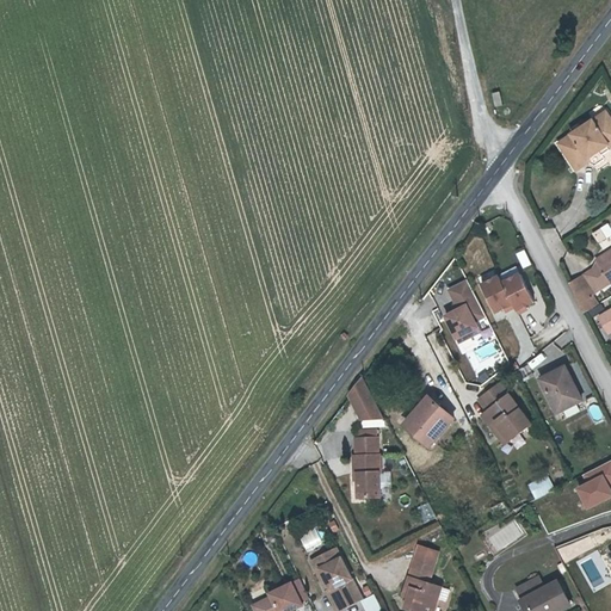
[(498,106),(505,105),(501,92),(494,93),(498,106)]
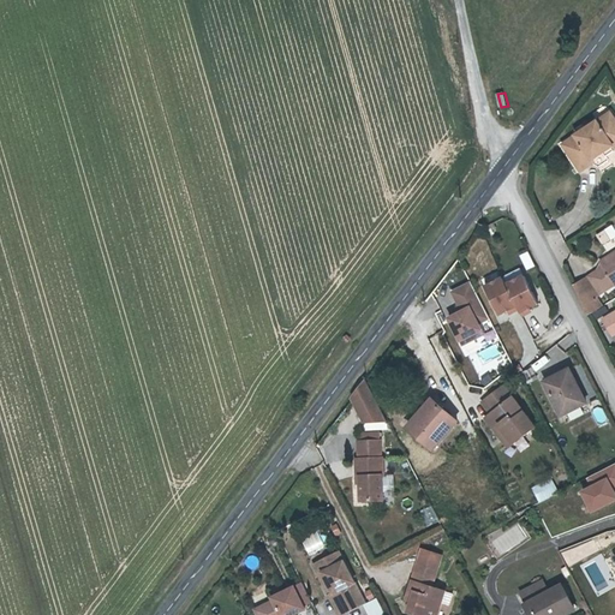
[(592,156),(601,151),(609,145),(611,144),(614,148),(614,147),(614,118),(610,112),(565,143),(581,169),(595,160),(592,156)]
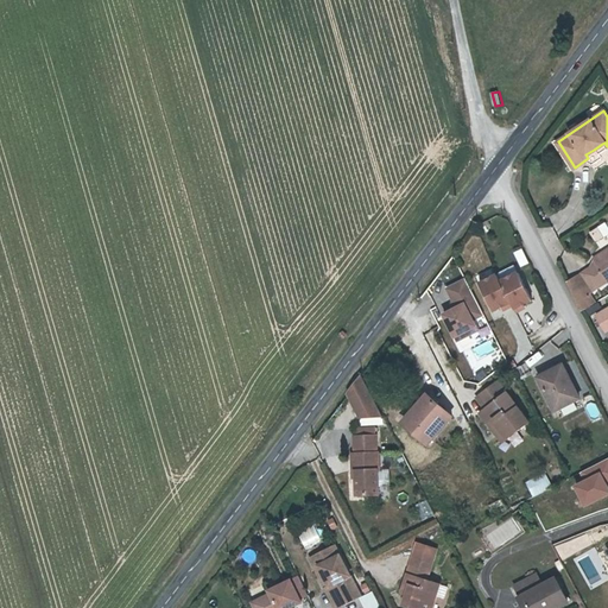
[(602,144),(594,150),(597,154),(606,149),(602,144)]
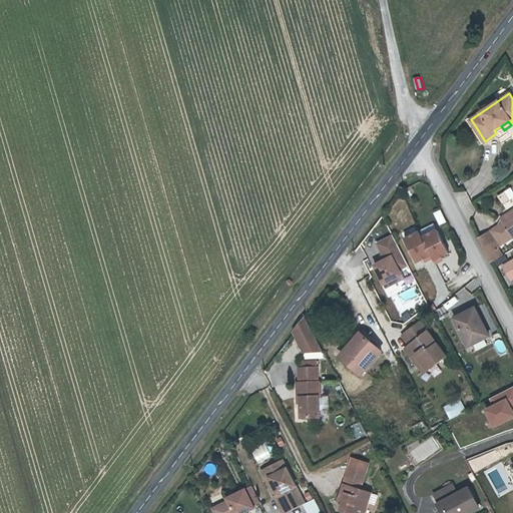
[(433,211),(437,224),(445,222),(440,209),(433,211)]
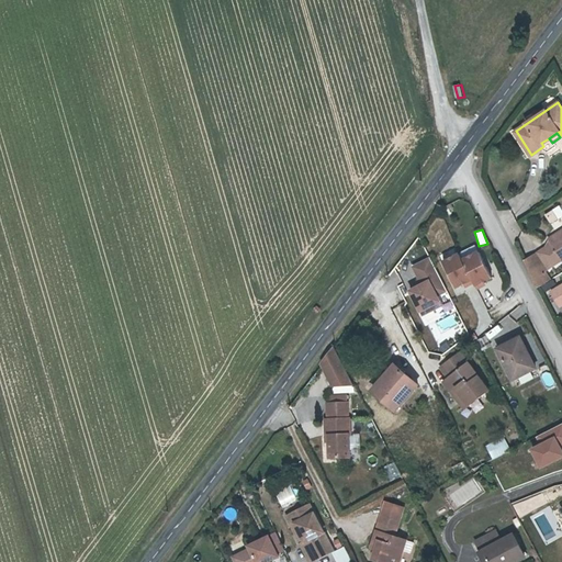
[(548,249),(527,263),(541,290),(552,282),(547,273),(561,262),(561,236),(560,233),(550,239),(551,240),(548,249)]
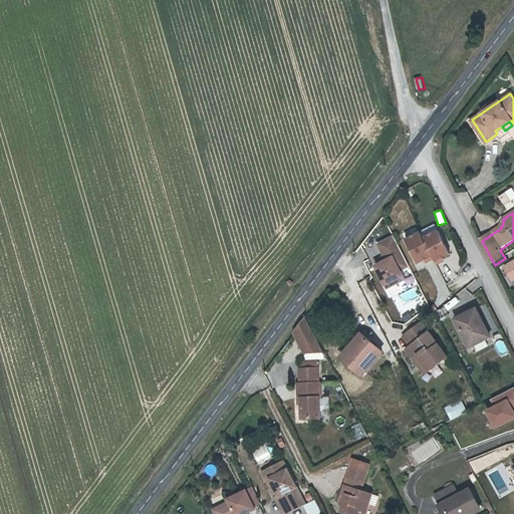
[(422,230),(407,237),(418,260),(426,257),(427,259),(434,255),(437,261),(444,258),(443,255),(451,251),(440,228),(425,235),(422,230)]
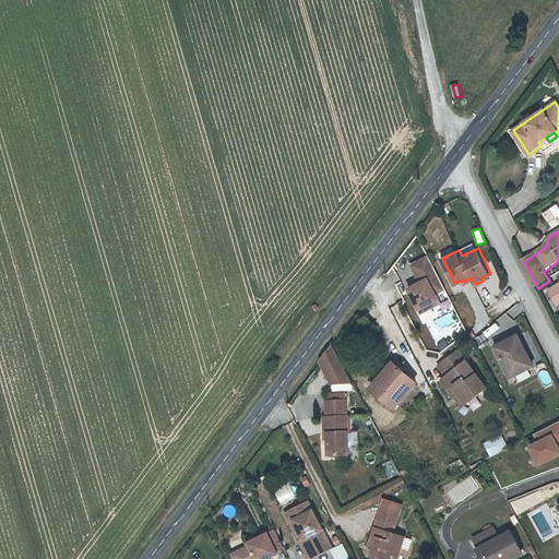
[(429,253),(413,262),(421,280),(408,286),(418,306),(426,302),(432,304),(440,300),(436,290),(445,286),(429,253)]
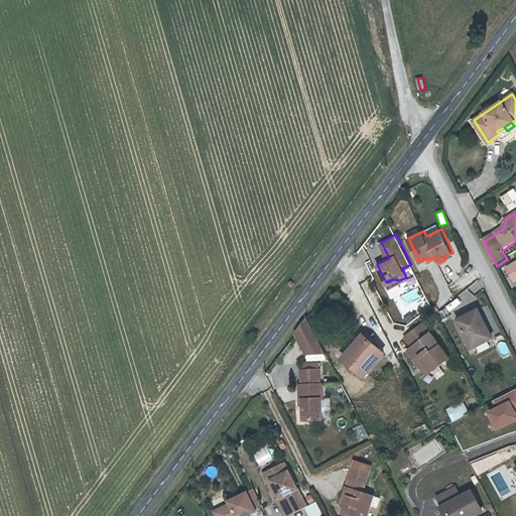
[(480,309),(460,319),(474,347),(494,338),(480,309)]
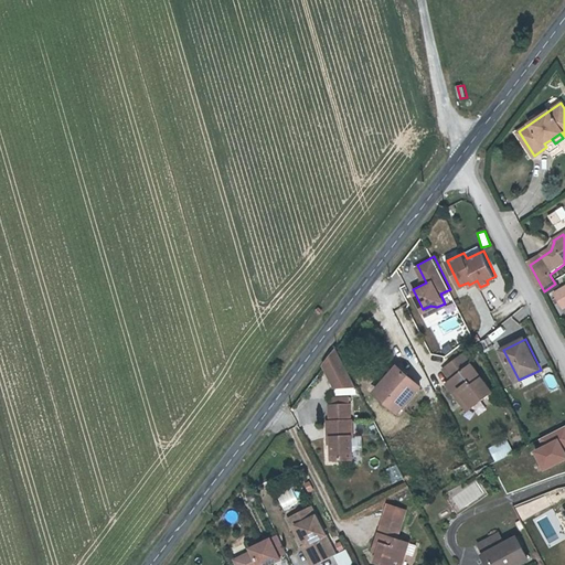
[(337,348),(324,364),(336,387),(358,387),(337,348)]
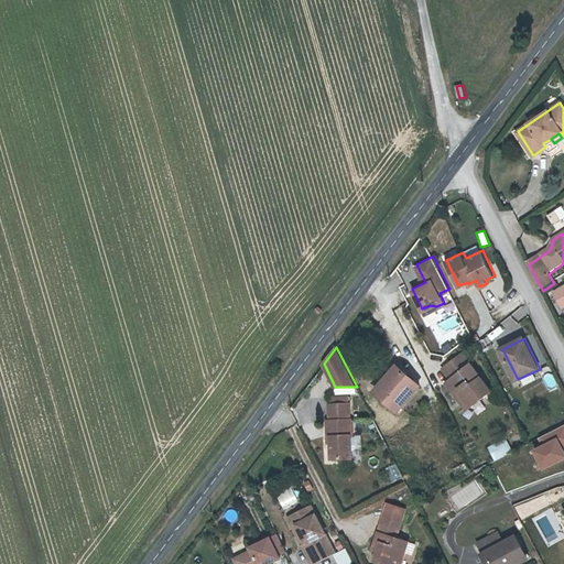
[(445,368),(453,378),(473,404),(490,390),(464,355),(445,368)]
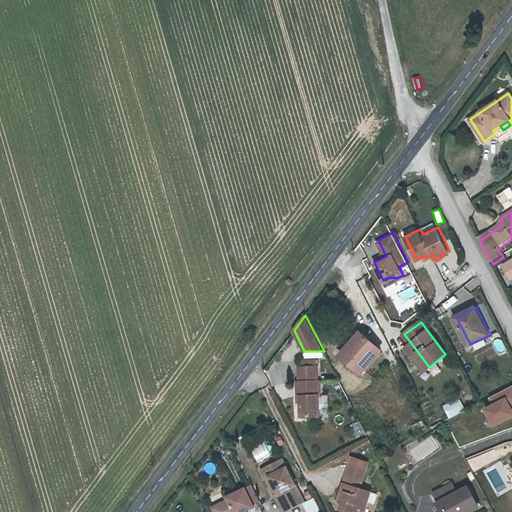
[(359,331),(353,338),(356,341),(341,358),(359,373),(380,350),(359,331)]
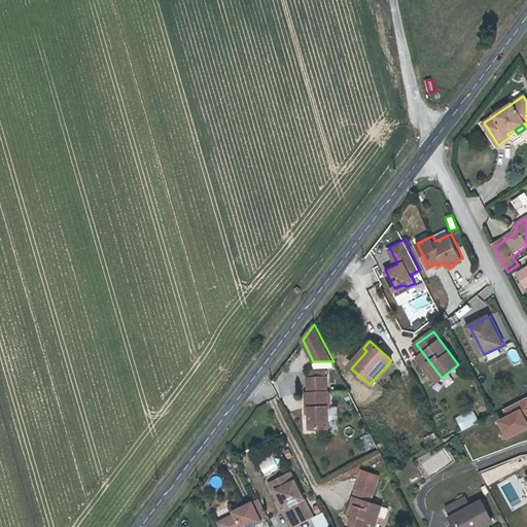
[(366,351),(363,348),(348,365),(351,369),(366,351)]
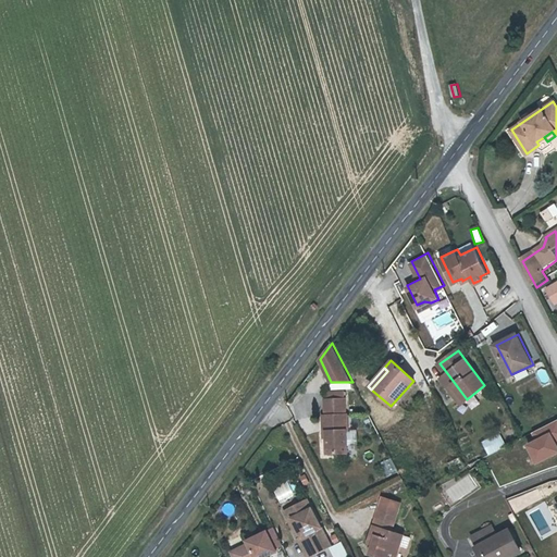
[(543,386),(552,383),(545,368),(536,371),(543,386)]
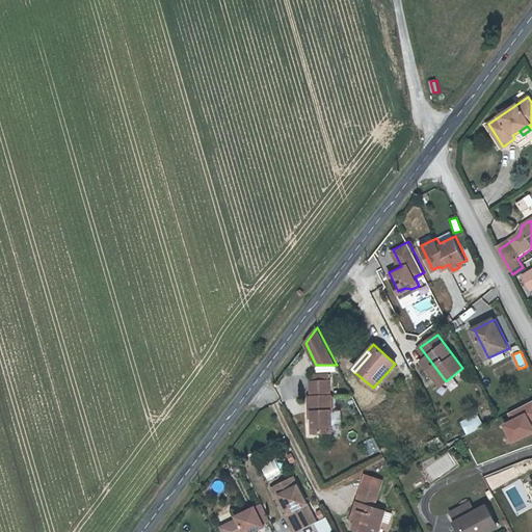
[(442,384),(446,381),(427,356),(423,360),(442,384)]
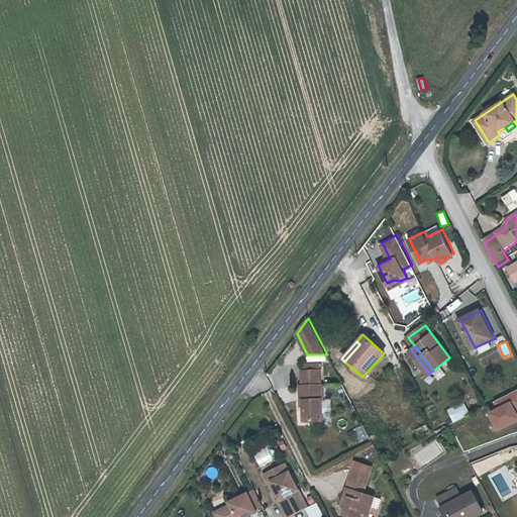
[(323,384),(323,371),(303,371),(303,384),(300,385),(300,397),(303,398),(303,419),(322,419),(322,398),(325,397),(326,384),(323,384)]
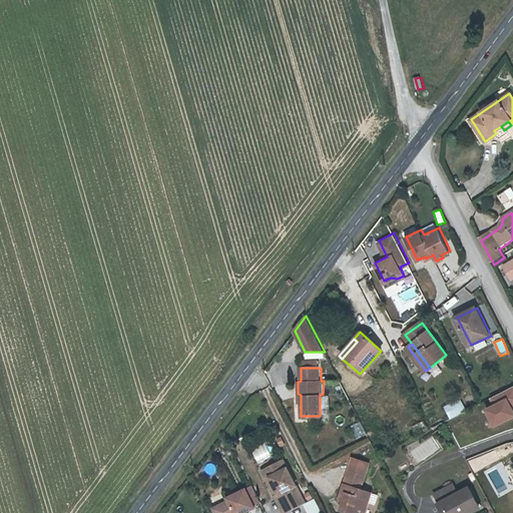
[(443,406),(447,419),(465,412),(461,400),(443,406)]
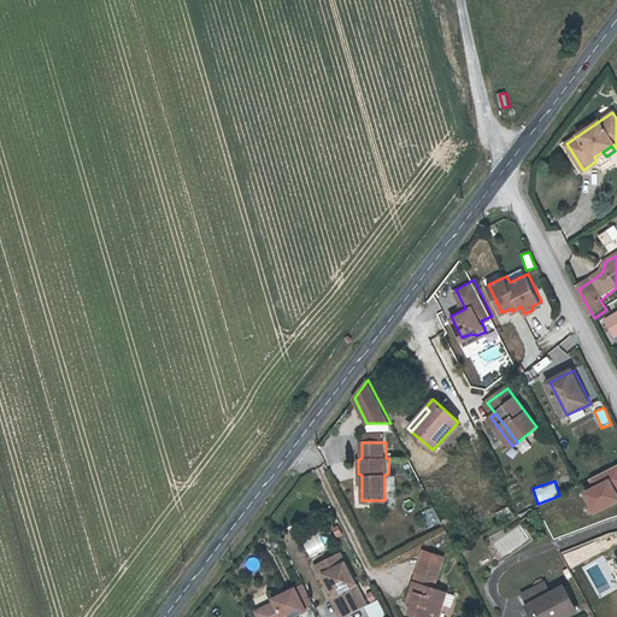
[(405,497),(400,507),(411,512),(416,501),(405,497)]
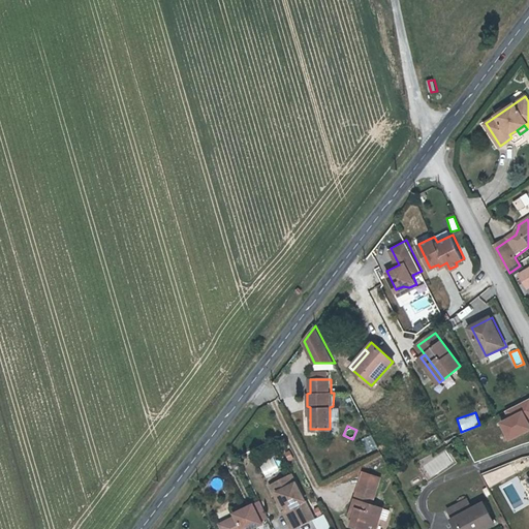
[(268,478),(285,467),(278,456),(260,467),(268,478)]
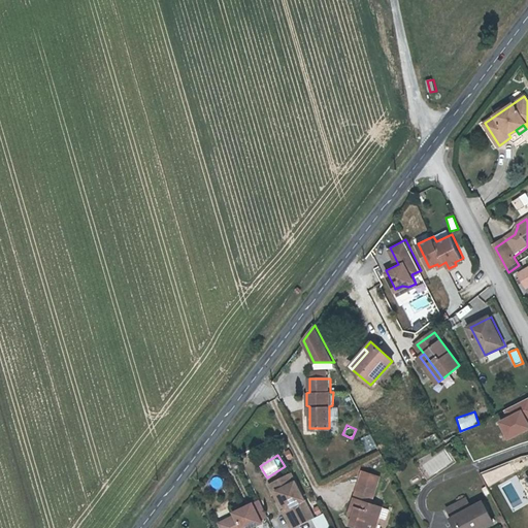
[(293,472),(274,482),(288,507),(284,509),(293,527),(316,517),(293,472)]
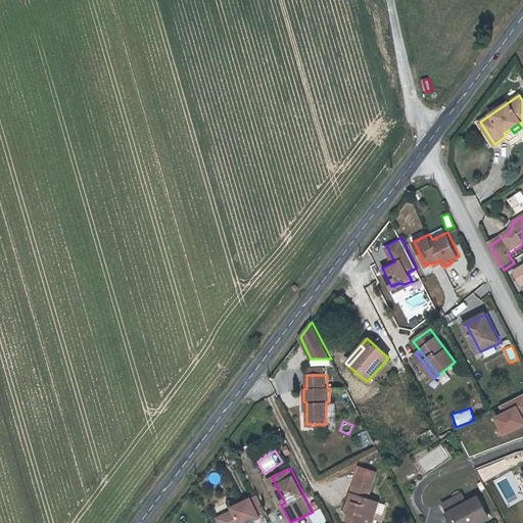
[(358,479),(374,484),(378,473),(361,468),(358,479)]
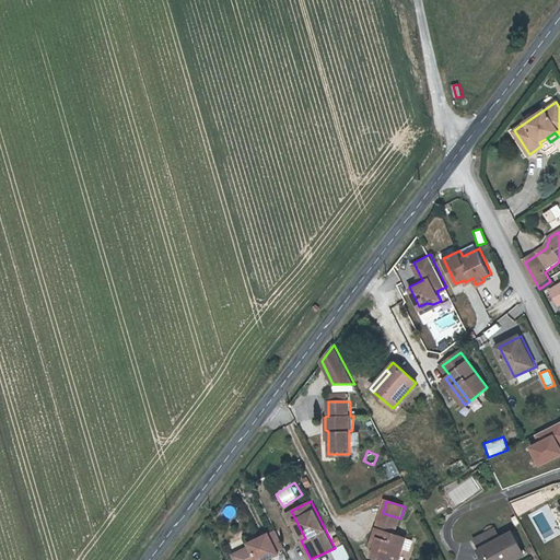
[(224,510),(230,520),(238,514),(232,504),(224,510)]
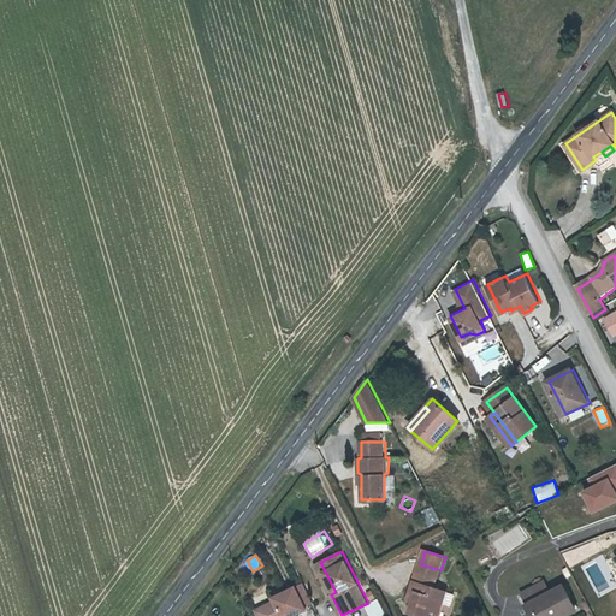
[(315,564),(331,594),(336,592),(320,562),(315,564)]
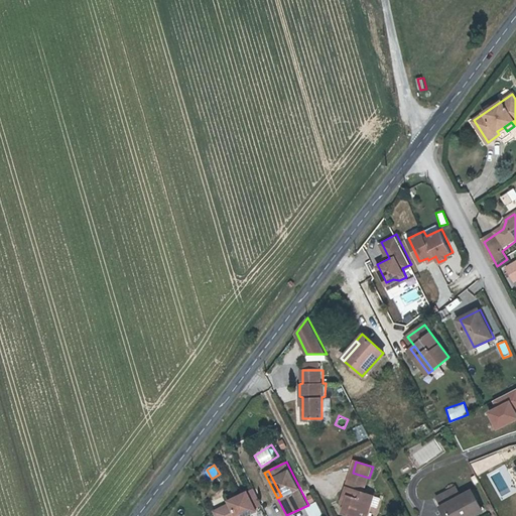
[(343,511),(359,515),(367,515),(376,494),(365,490),(369,478),(353,473),(343,499),(347,501),(346,505),(343,511)]
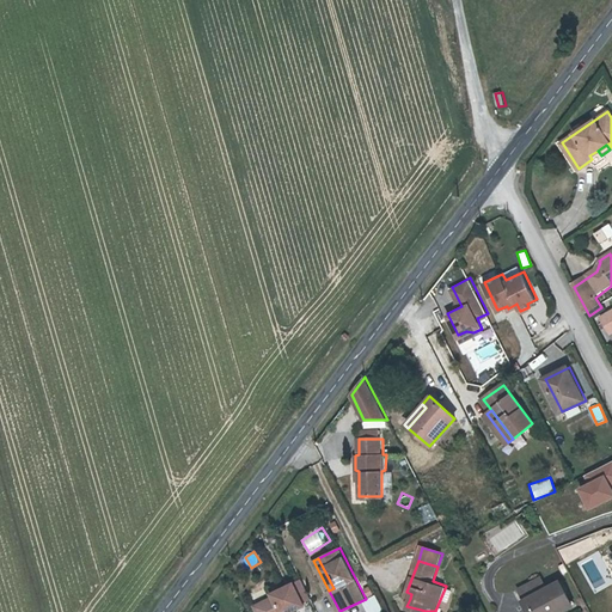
[(515,585),(527,607),(532,604),(536,611),(549,611),(570,600),(557,577),(544,585),(537,573),(515,585)]
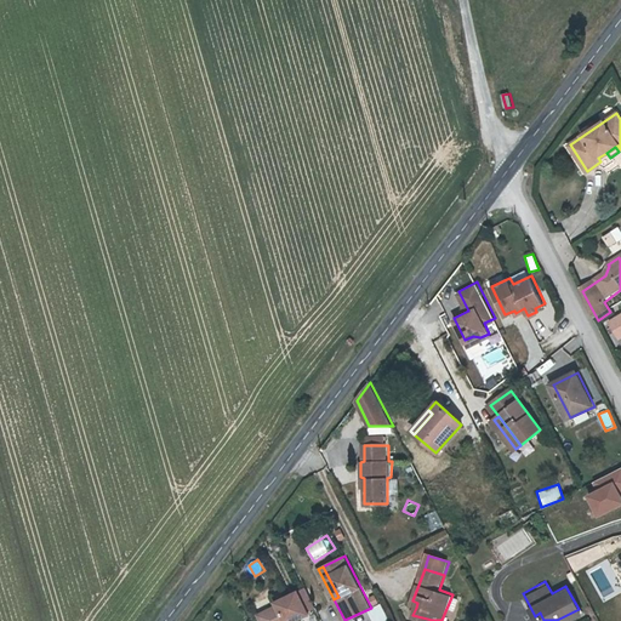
[(258,614),(261,620),(294,620),(309,614),(308,611),(317,607),(307,587),(277,602),(278,604),(258,614)]
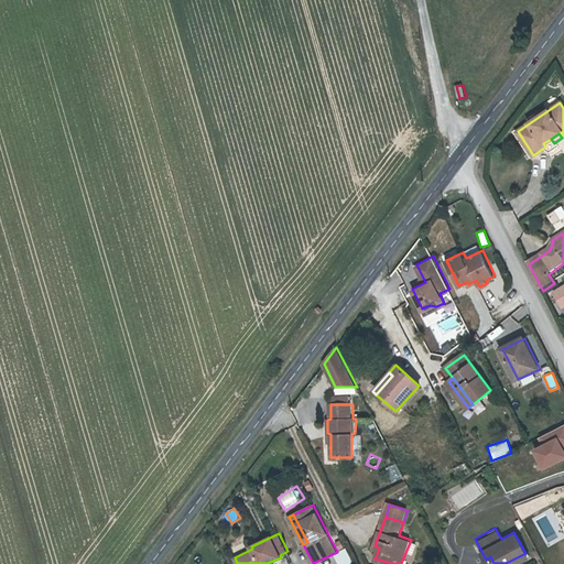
[(335,555),(338,563),(355,563),(348,549),(335,555)]
